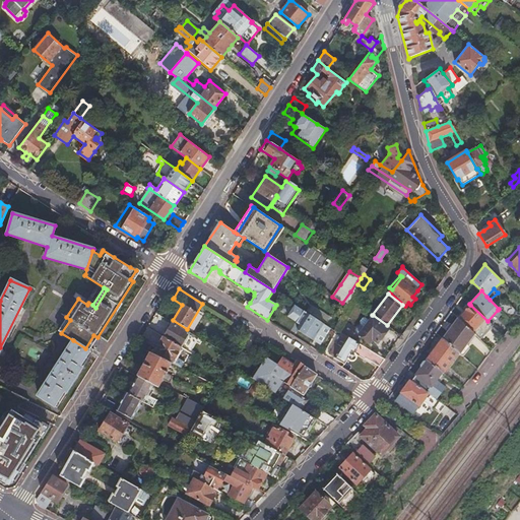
[(507,301),(500,309),(510,319),(517,312),(507,301)]
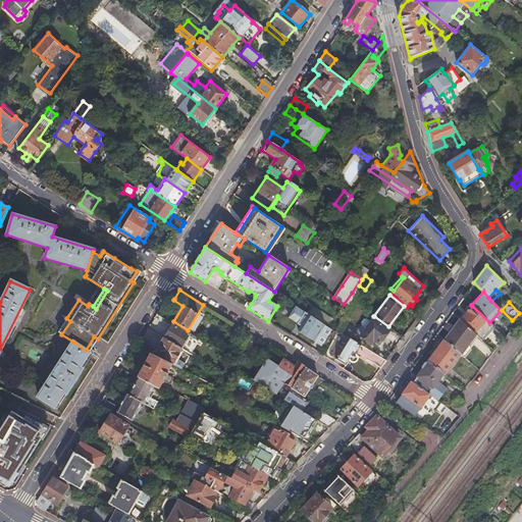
[(476,334),(482,341),(494,326),(493,326),(489,322),(472,306),(466,313),(467,313),(463,317),(472,326),(470,328),(470,329),(476,334)]
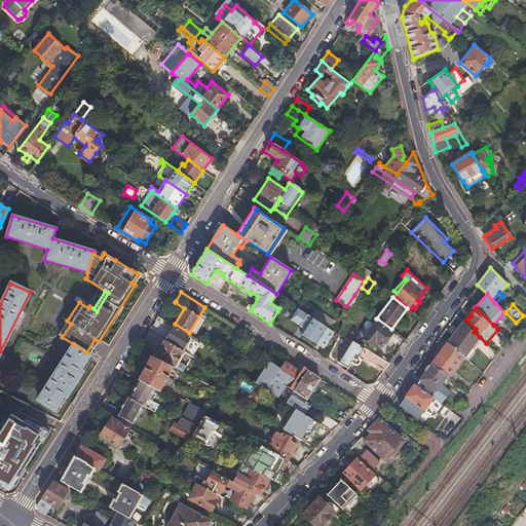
[(324,349),(334,333),(298,309),(291,321),(299,326),(299,327),(303,329),(300,334),(324,349)]
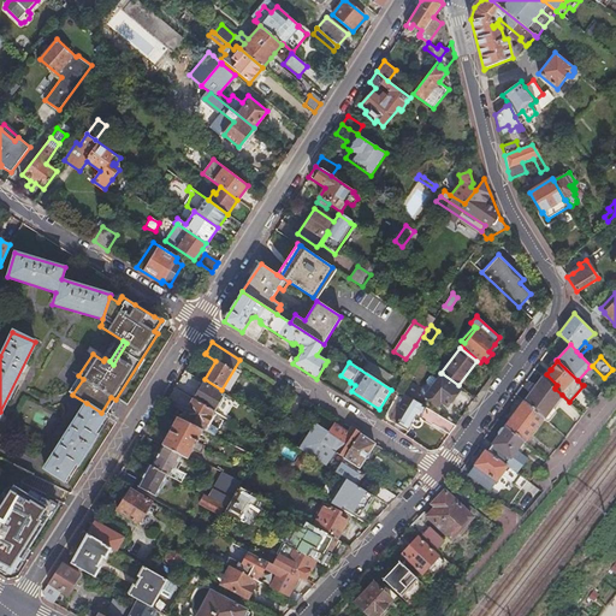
[(594,372),(590,367),(578,380),(582,385),(594,372)]
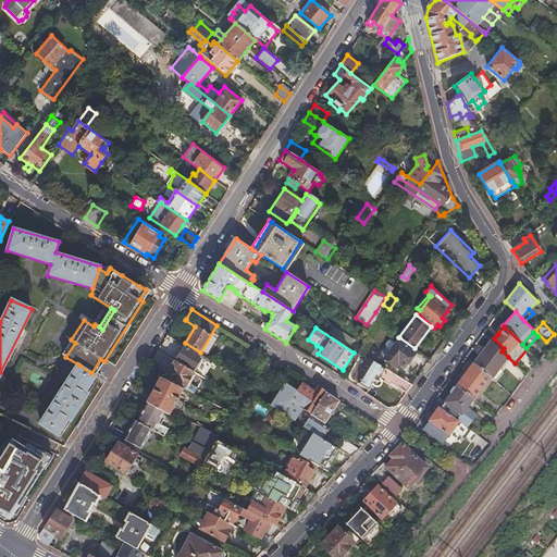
[(504,348),(494,338),(492,342),(502,351),(502,350),(504,348)]
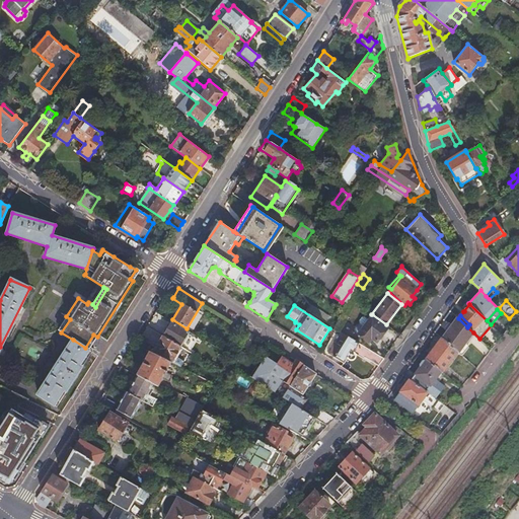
[(70,319),(66,316),(58,329),(61,332),(70,319)]
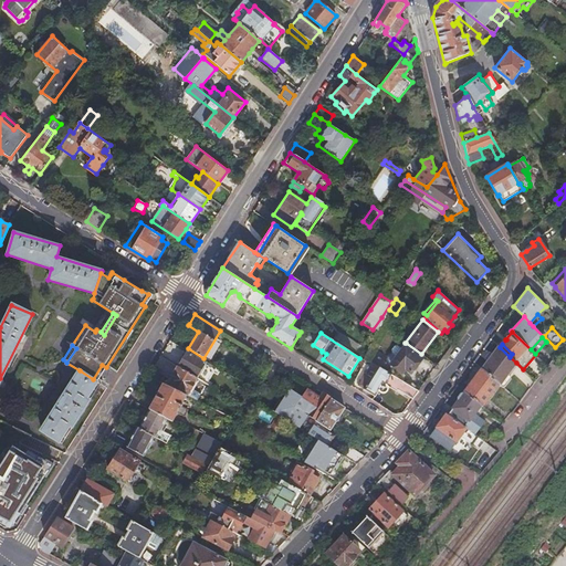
[(405,368),(410,373),(422,358),(405,345),(401,349),(390,365),(401,373),(405,368)]
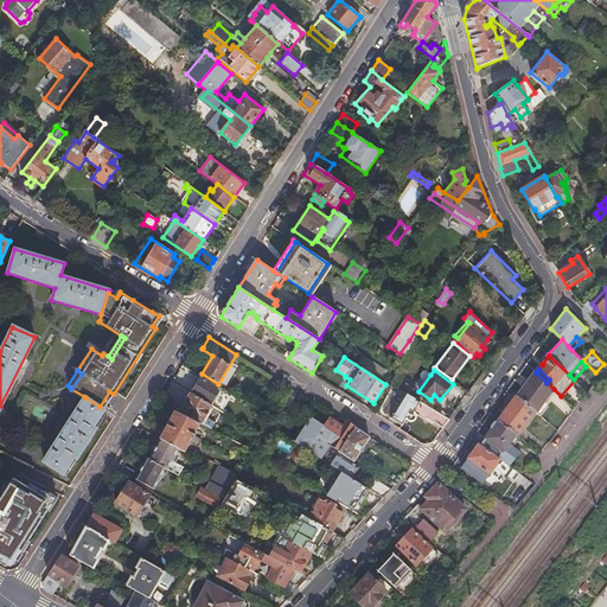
[(419,391),(430,375),(426,371),(423,371),(419,376),(420,378),(414,387),(419,391)]
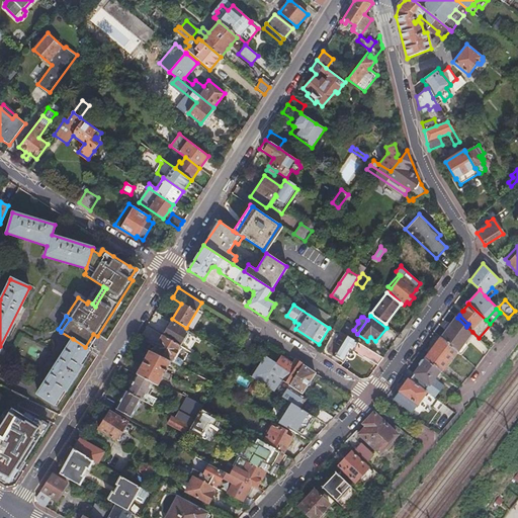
[(456,351),(460,355),(461,354),(467,347),(467,346),(467,345),(464,343),(472,332),(466,327),(457,318),(456,317),(449,327),(445,331),(440,338),(456,351)]
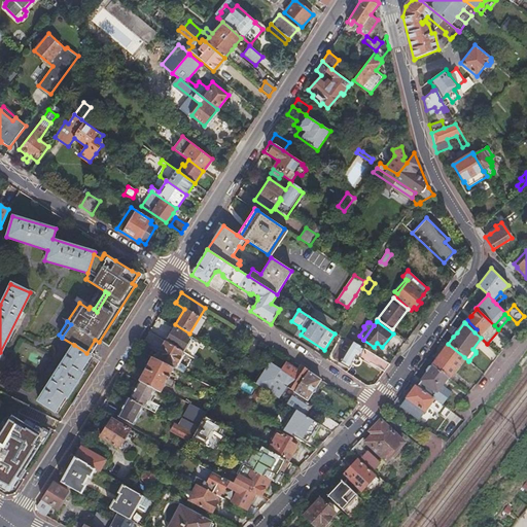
[(165,342),(192,357),(201,342),(173,326),(165,342)]
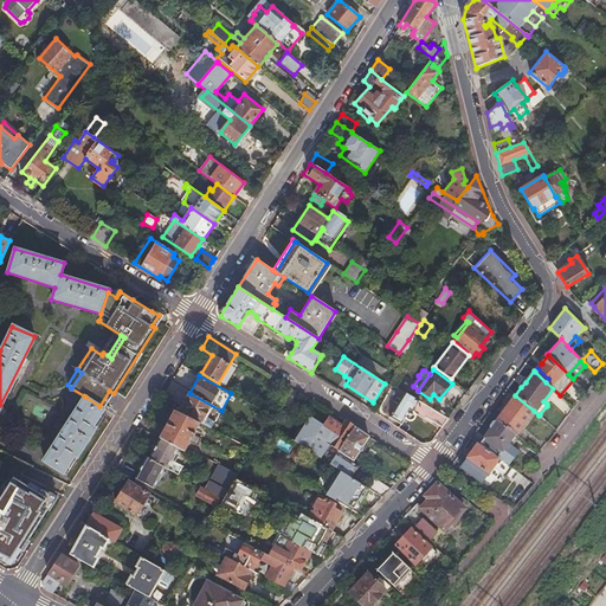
[(109,391),(100,406),(104,408),(114,393),(109,391)]
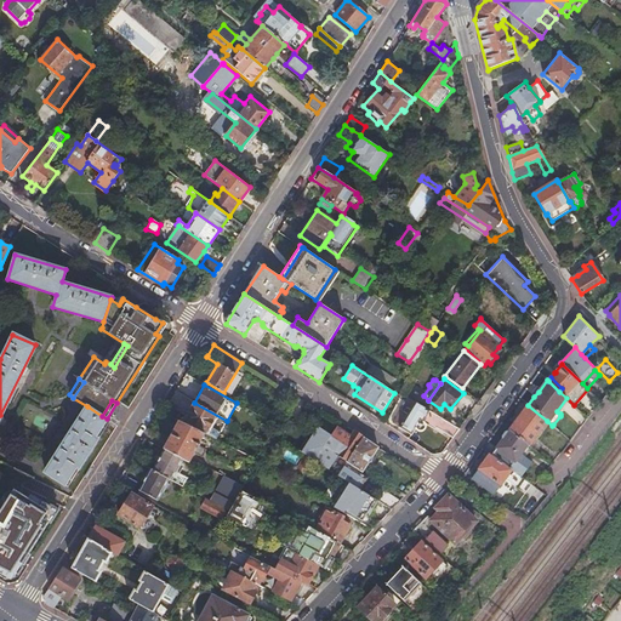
[(404,405),(397,402),(387,420),(393,423),(404,405)]
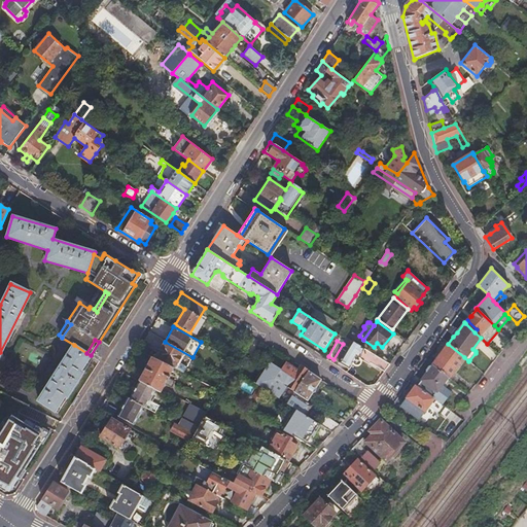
[(348,348),(343,344),(334,359),(349,369),(350,366),(360,373),(373,353),(352,341),(348,348)]
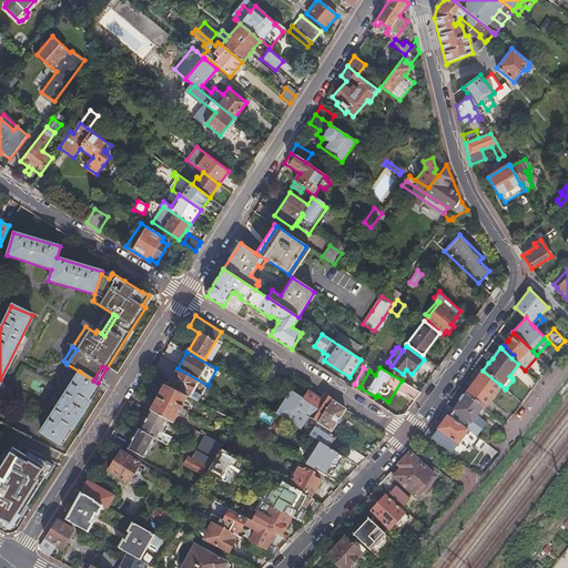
[(166,387),(186,397),(198,403),(208,385),(178,368),(166,387)]
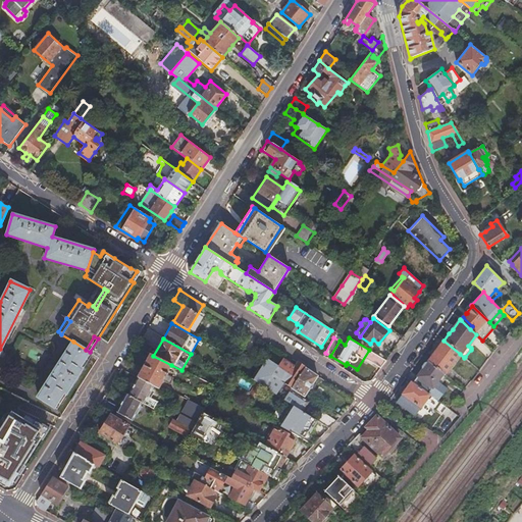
[(444,373),(445,374),(460,354),(444,341),(428,362),(444,373)]
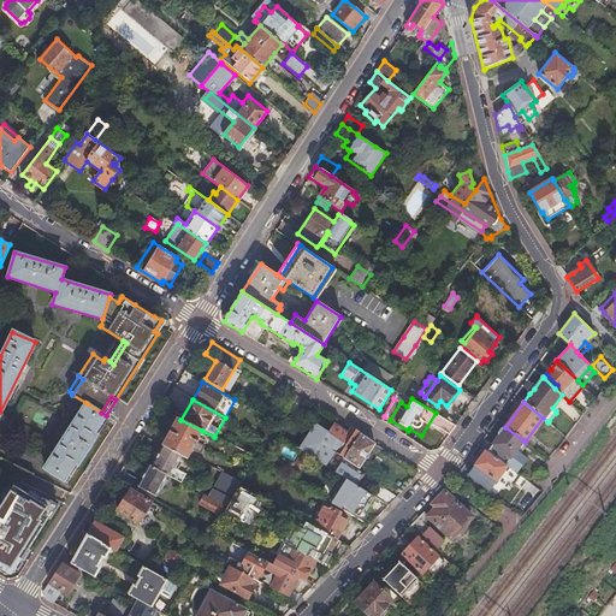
[(43,471),(65,485),(108,418),(106,415),(101,413),(87,403),(43,471)]
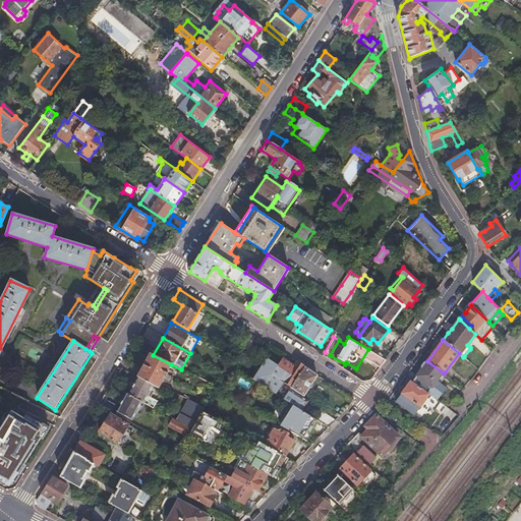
[(150,353),(137,377),(154,386),(159,388),(163,380),(162,380),(165,373),(166,374),(171,364),(153,355),(150,353)]
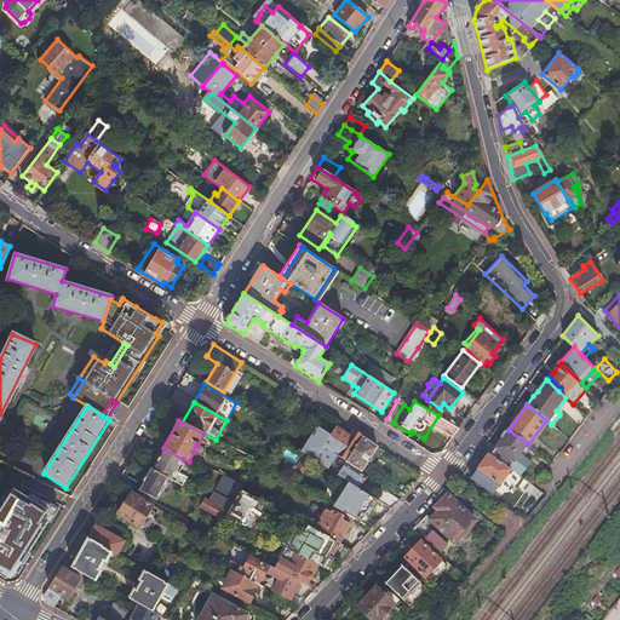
[(346,460),(362,437),(352,430),(350,435),(336,426),(329,435),(319,428),(303,453),(305,454),(311,459),(328,469),(338,454),(346,460)]
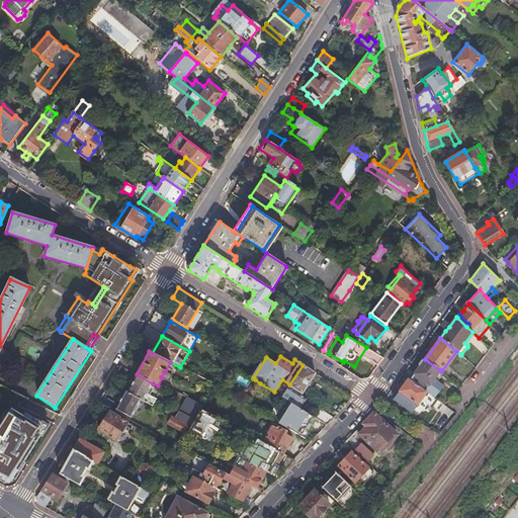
[(425,359),(410,379),(434,398),(443,385),(437,381),(434,378),(440,370),(425,359)]
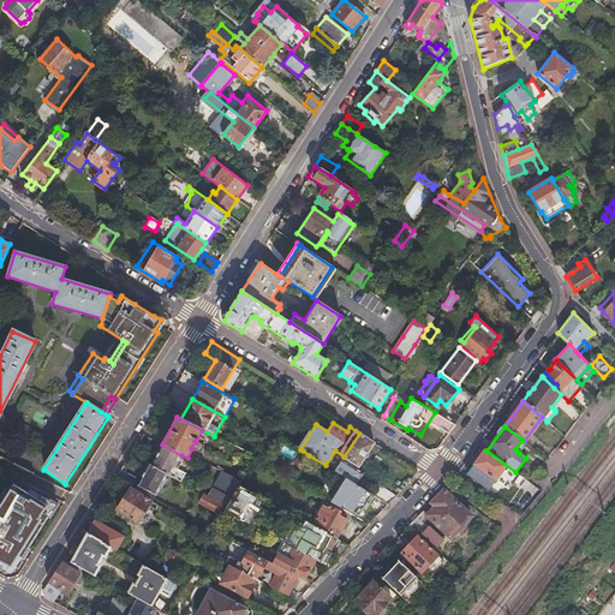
[(375,443),(359,434),(344,457),(334,471),(338,473),(341,476),(342,476),(346,478),(347,478),(348,479),(354,483),(356,484),(363,473),(351,465),(352,463),(358,467),(375,443)]
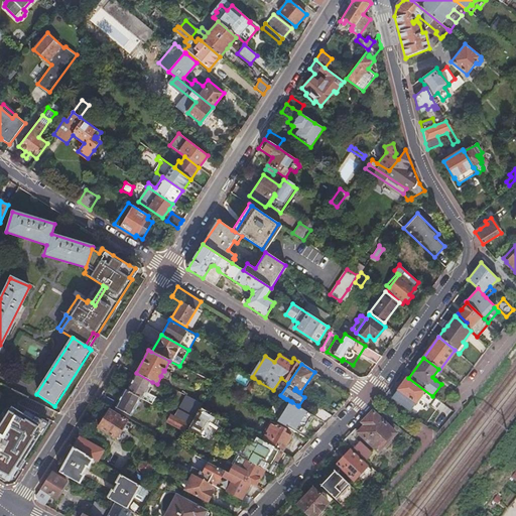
[(439,370),(438,369),(432,377),(435,380),(441,372),(439,370)]
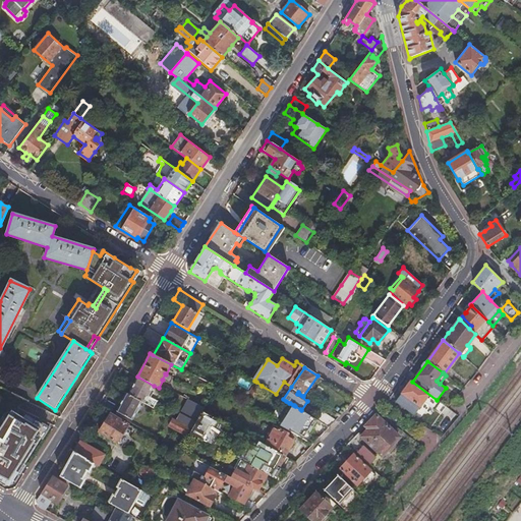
[(137,377),(127,394),(145,403),(154,386),(137,377)]
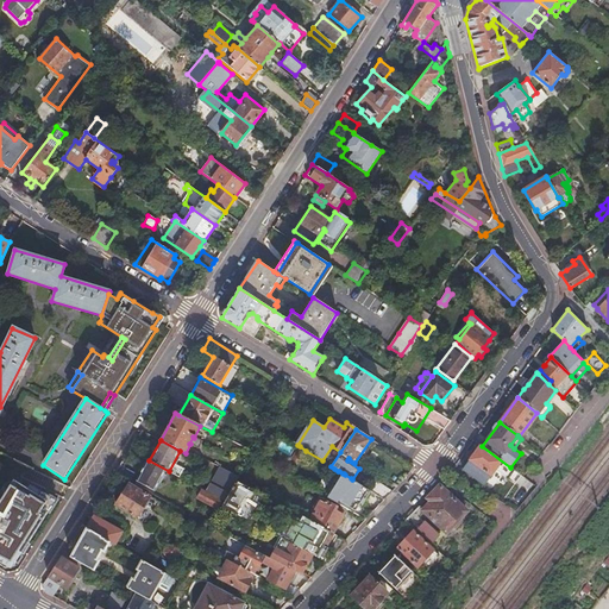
[(513,487),(521,475),(510,468),(482,446),(479,445),(462,470),(484,485),(489,478),(495,482),(500,477),(513,487)]
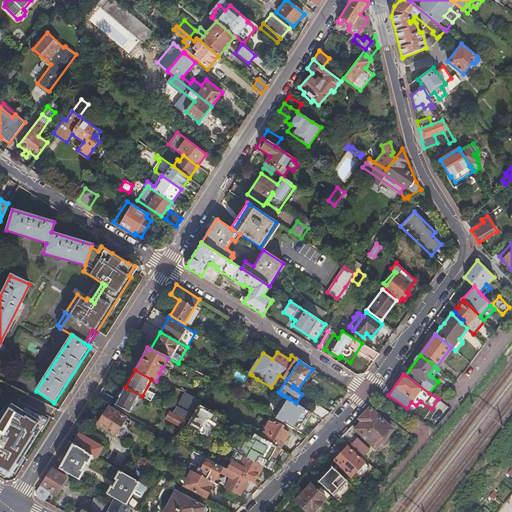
[(257,379),(252,375),(245,386),(250,389),(257,379)]
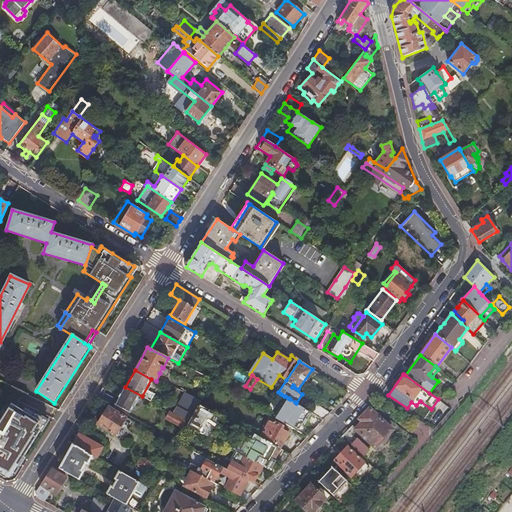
[(125,387),(124,386),(114,404),(129,413),(136,401),(141,403),(144,397),(142,396),(125,387)]
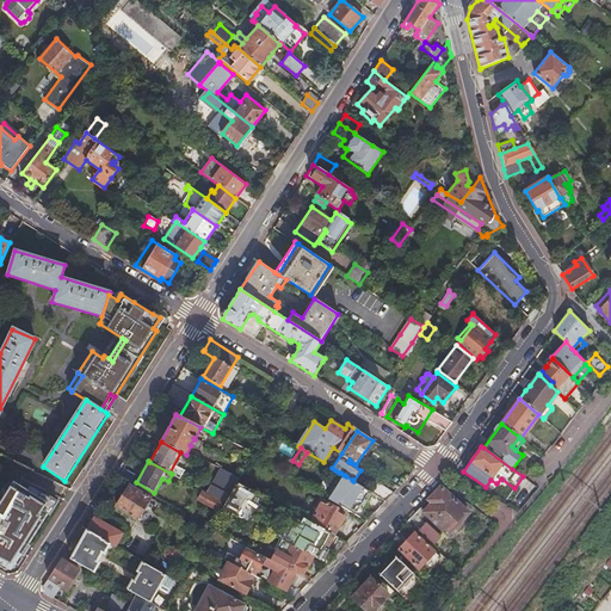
[(119,467),(115,474),(129,482),(133,475),(119,467)]
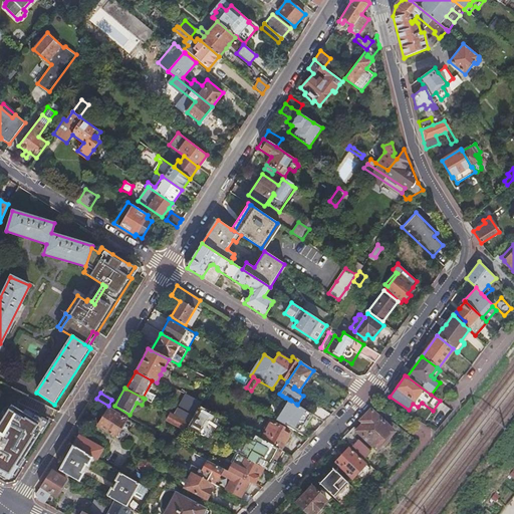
[(174,415),(189,423),(199,406),(200,403),(199,401),(186,395),(174,415)]
